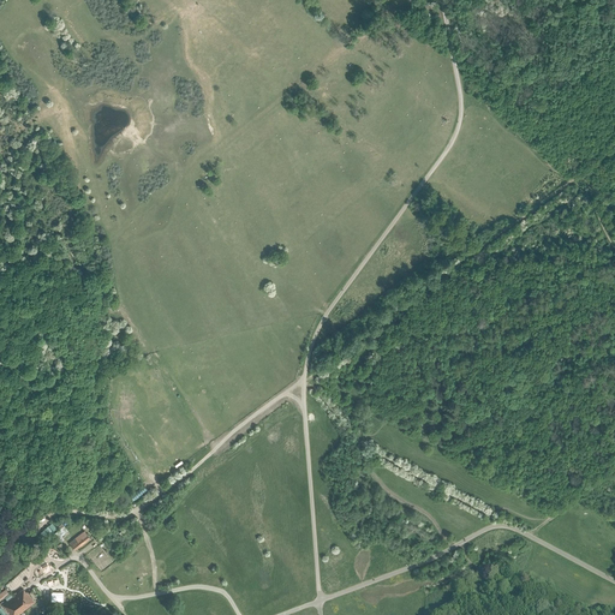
[(135,501),(148,489),(144,485),(131,497),(135,501)]
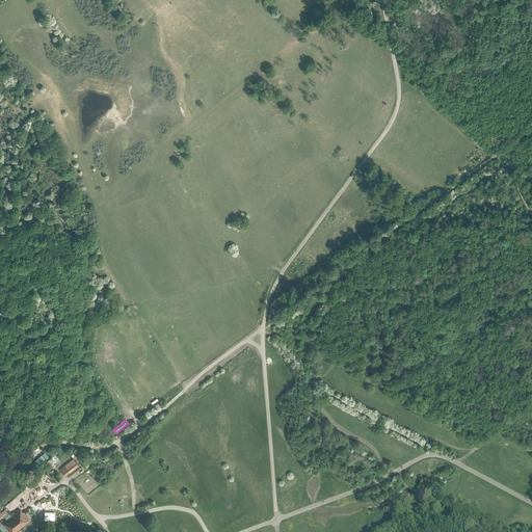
[(48,461),(50,458),(44,452),(35,461),(40,466),(46,459),(48,461)]
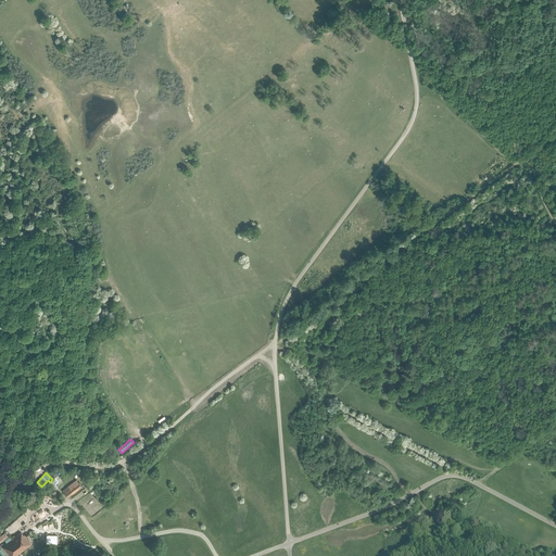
[(57,472),(53,476),(55,477),(50,482),(53,487),(62,479),(57,472)]
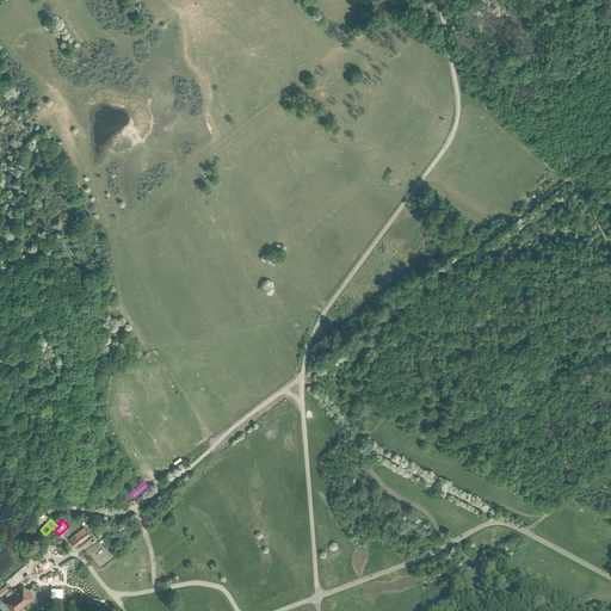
[(74,547),(90,535),(84,528),(74,535),(76,537),(71,542),(74,547)]
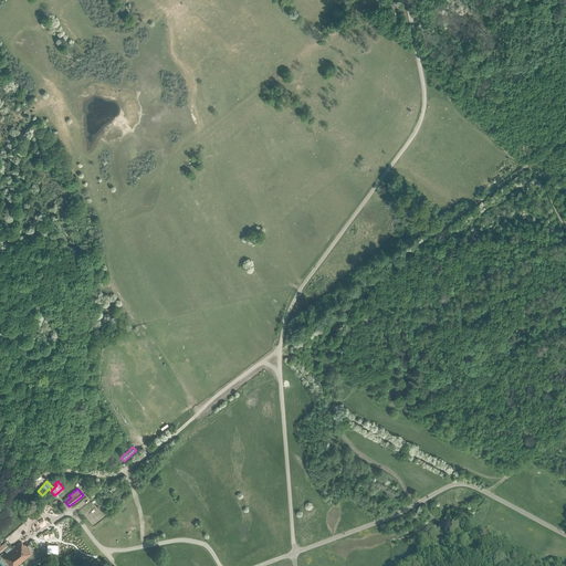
[(7,541),(0,545),(0,551),(9,544),(7,541)]
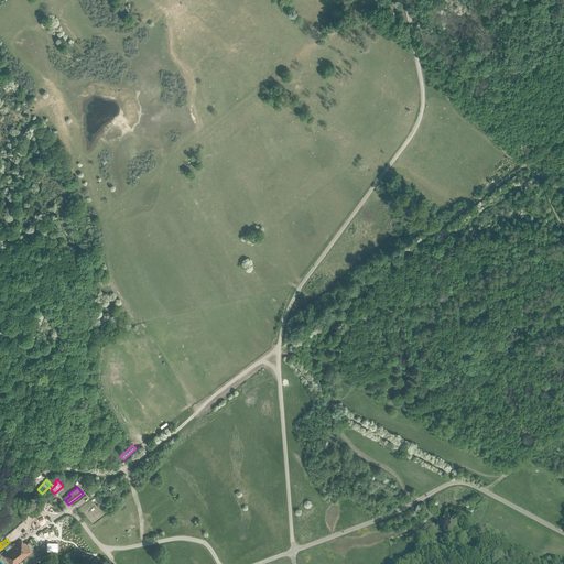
[(15,563),(32,552),(24,543),(23,542),(21,540),(15,543),(2,554),(9,563),(15,563)]
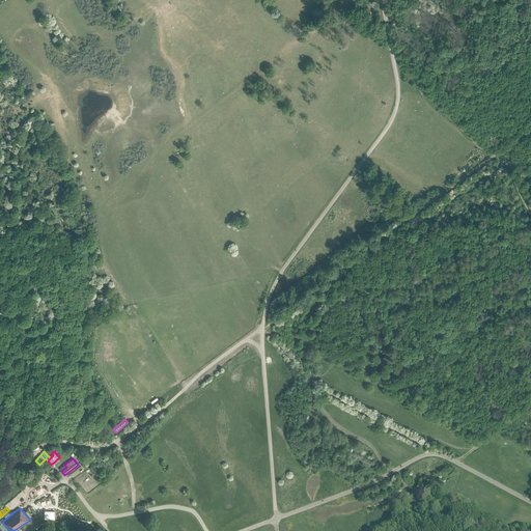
[(55,511),(45,511),(45,521),(55,521),(55,511)]
